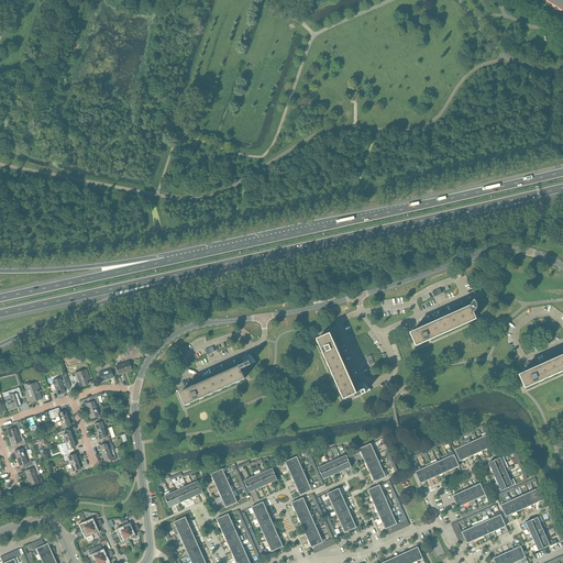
[(417,332),(411,334),(416,344),(417,345),(428,340),(430,340),(475,319),(476,319),(473,312),(474,312),(474,311),(475,311),(476,310),(476,309),(477,308),(477,307),(477,306),(477,305),(477,304),(476,302),(476,301),(475,301),(475,300),(474,300),(472,302),(471,302),(470,302),(468,302),(468,304),(467,304),(467,305),(466,305),(466,306),(466,307),(466,308),(467,309),(429,326),(429,324),(428,324),(427,323),(426,323),(426,322),(424,322),(423,322),(422,322),(421,322),(420,322),(419,323),(418,323),(418,324),(417,324),(417,326),(417,327),(416,327),(416,328),(416,329),(416,330),(416,331),(417,332)]
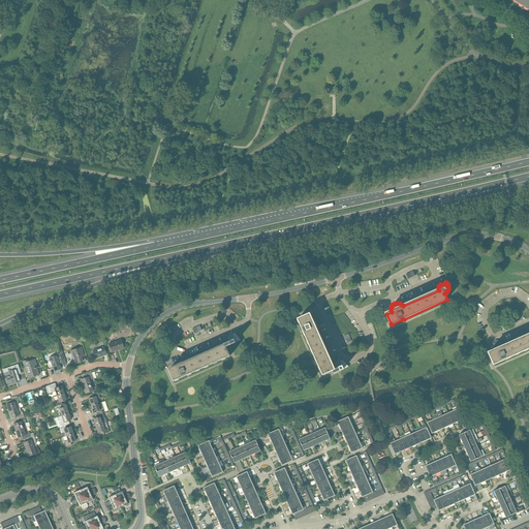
[(348,367),(343,361),(342,360),(340,361),(339,358),(335,364),(337,368),(335,369),(316,327),(317,327),(313,317),(311,318),(309,314),(298,319),(323,375),(333,370),(334,374),(339,371),(344,369),(348,367)]
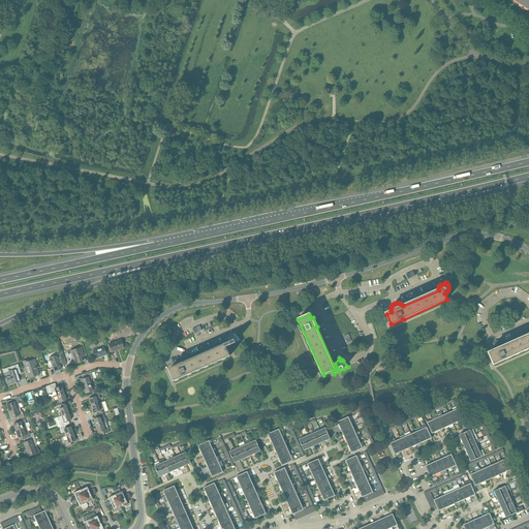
[(236,342),(241,340),(235,333),(232,334),(231,332),(227,337),(229,342),(230,345),(236,342)]
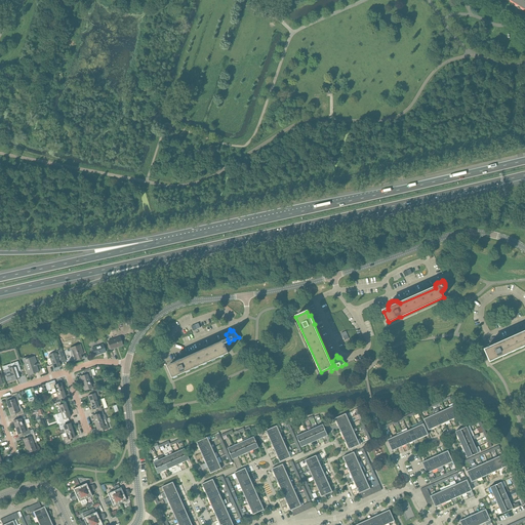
[(485,351),(489,360),(490,361),(524,345),(524,332),(498,345),(497,341),(492,344),(493,347),(485,351)]
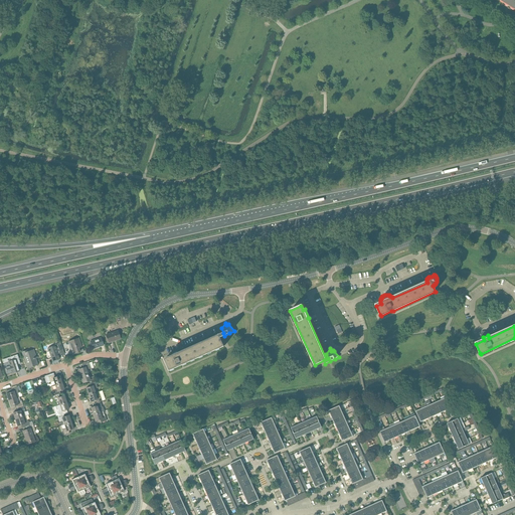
[(109,343),(120,339),(118,331),(106,335),(109,343)]
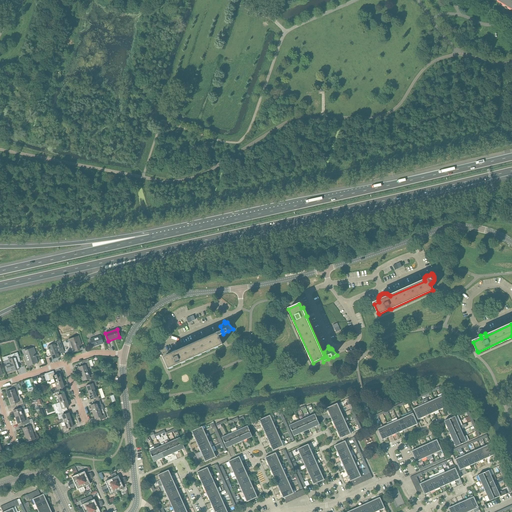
[(223,344),(222,343),(219,336),(223,334),(222,331),(217,333),(218,333),(177,351),(176,350),(171,352),(172,354),(164,358),(169,368),(223,344)]
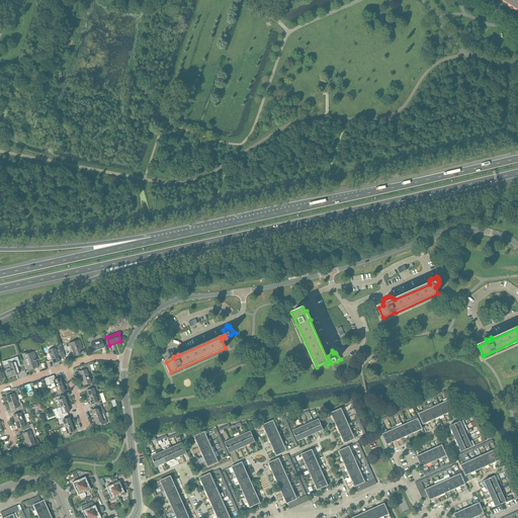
[(78,346),(81,345),(79,340),(68,344),(73,356),(80,354),(78,346)]
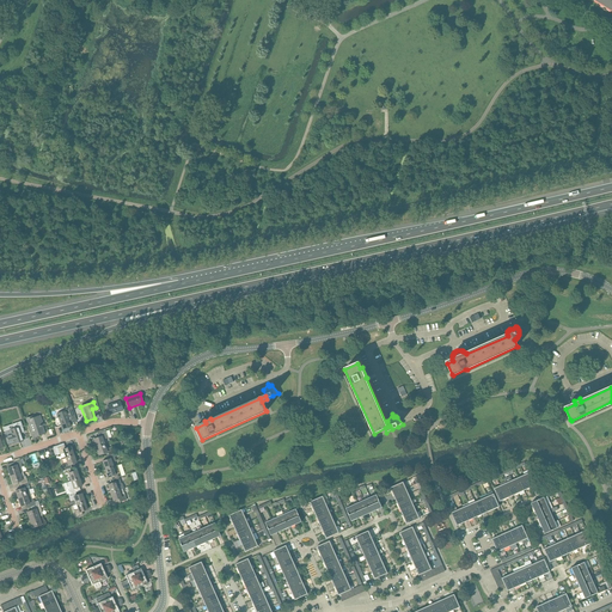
[(120,402),(108,405),(110,415),(123,410),(120,402)]
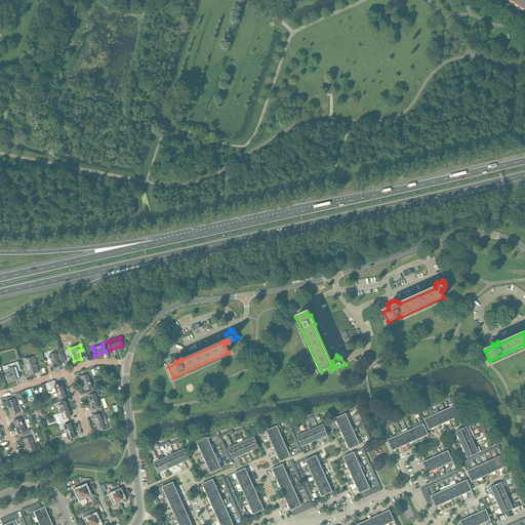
[(55,353),(49,355),(53,368),(61,365),(61,364),(59,362),(64,361),(66,360),(62,349),(59,350),(55,351),(55,353)]
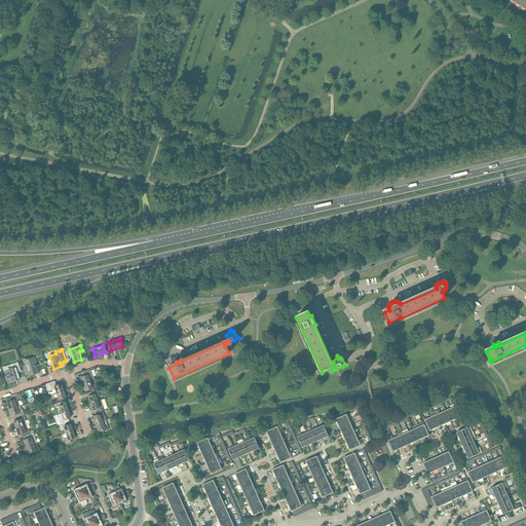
[(38,372),(33,358),(29,359),(28,358),(23,360),(28,376),(38,372)]
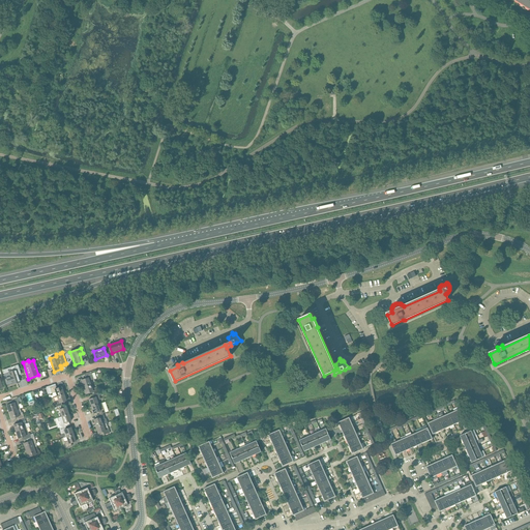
[(15,366),(3,370),(4,374),(5,375),(3,375),(6,385),(8,384),(8,385),(12,383),(12,384),(20,382),(18,376),(21,375),(18,364),(15,366)]
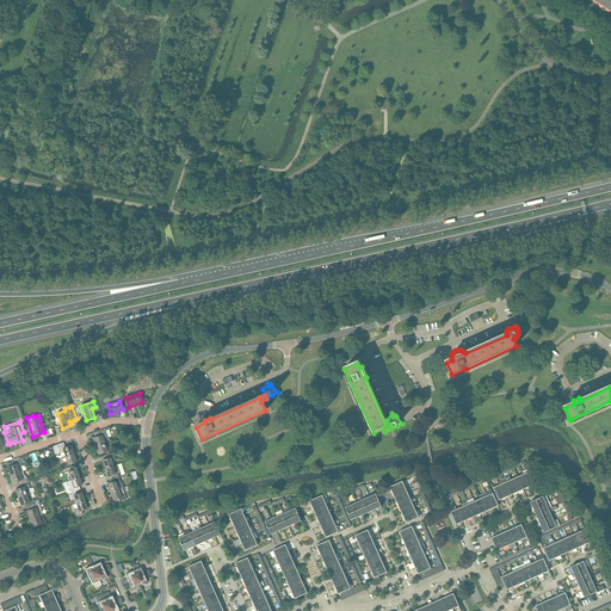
[(96,446),(104,444),(103,439),(107,437),(105,431),(98,433),(99,437),(93,438),(96,446)]
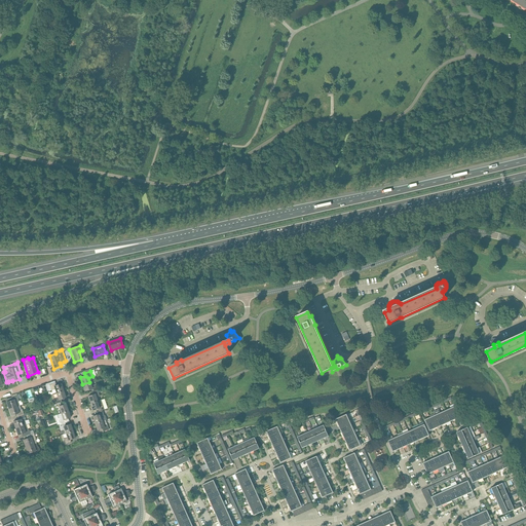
[(54,389),(57,393),(64,390),(61,384),(57,385),(55,382),(49,385),(47,385),(49,391),(51,390),(54,389)]
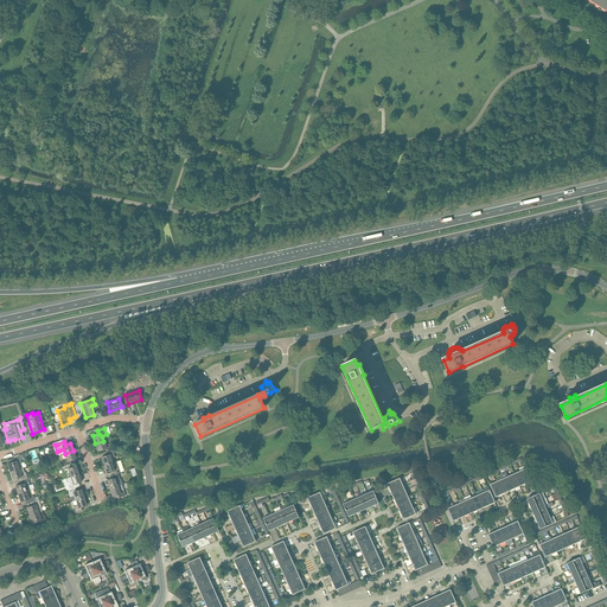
[(106,445),(103,441),(95,443),(97,452),(104,449),(106,453),(113,451),(110,443),(106,445)]
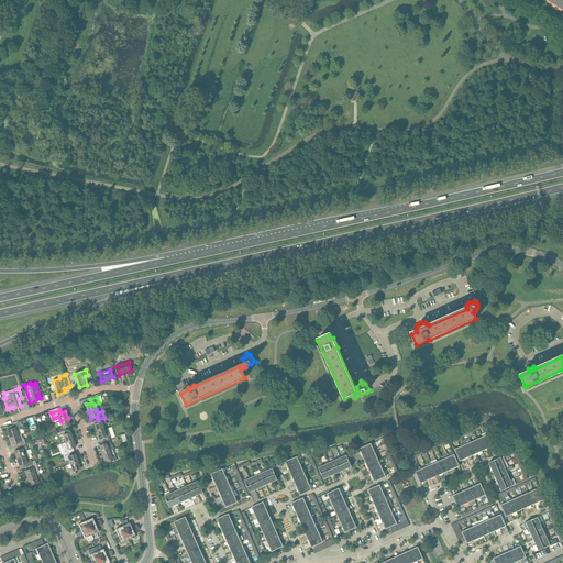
[(58,427),(61,432),(64,431),(66,430),(65,428),(70,426),(68,418),(61,421),(62,426),(58,427)]
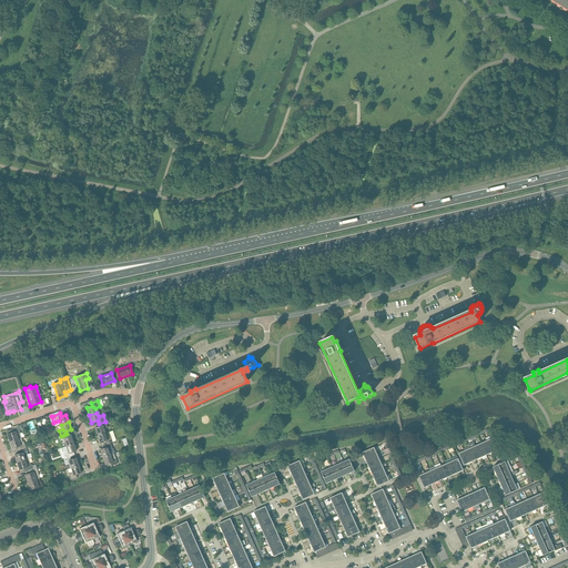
[(108,427),(105,422),(99,424),(100,426),(94,428),(98,436),(105,433),(103,428),(108,427)]
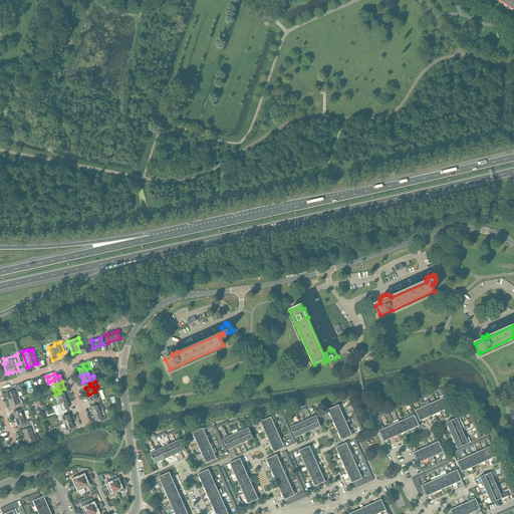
[(6,394),(8,400),(19,397),(18,393),(19,392),(17,387),(11,389),(12,392),(8,393),(6,394)]
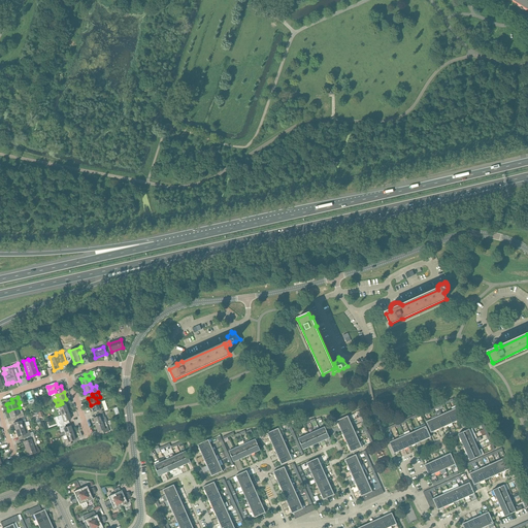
[(98,402),(91,405),(93,411),(98,410),(98,414),(102,411),(104,411),(101,402),(101,401),(98,402)]
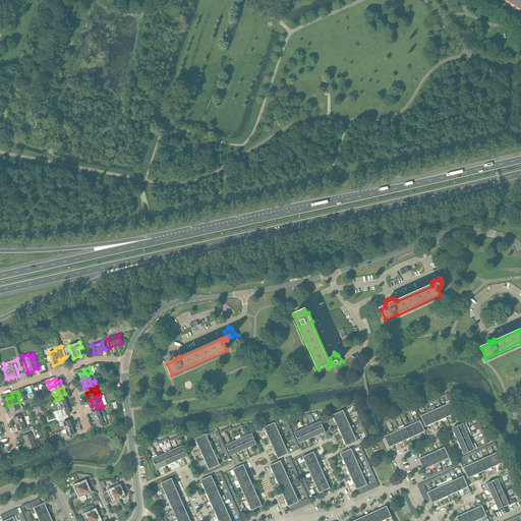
[(67,407),(65,400),(60,402),(59,399),(56,400),(54,401),(57,410),(67,407)]
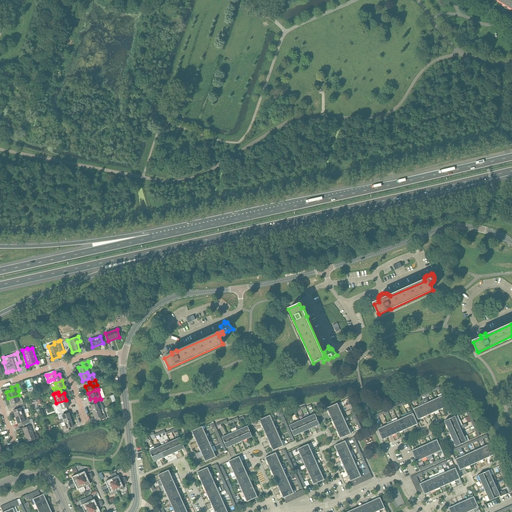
[(16,403),(17,406),(23,404),(22,401),(21,398),(20,398),(19,395),(8,398),(11,405),(16,403)]
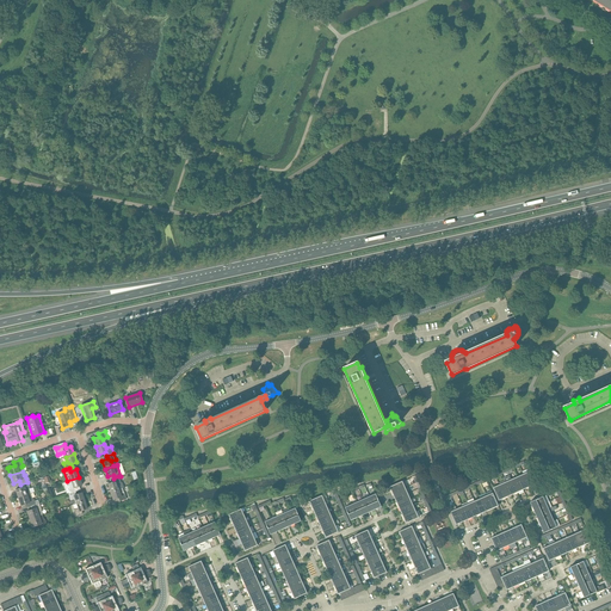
[(535,485),(530,471),(523,474),(529,487),(535,485)]
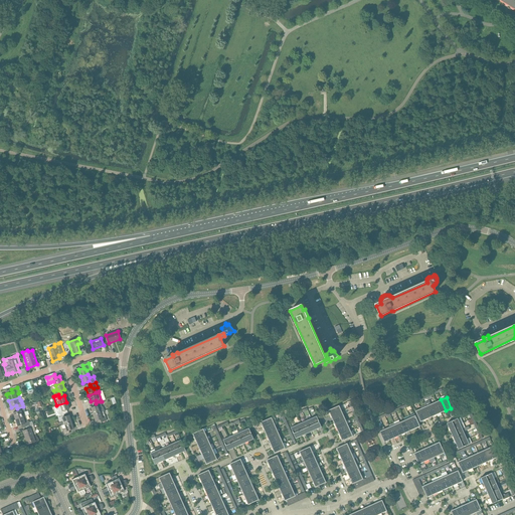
[(446,410),(441,399),(436,402),(441,412),(446,410)]
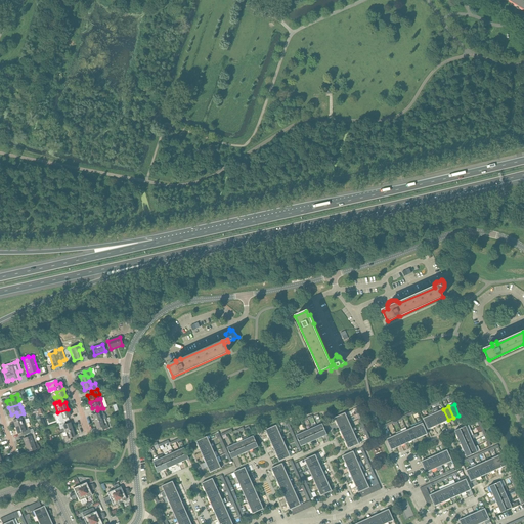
[(437,407),(432,410),(433,413),(438,425),(443,423),(438,411),(437,407)]
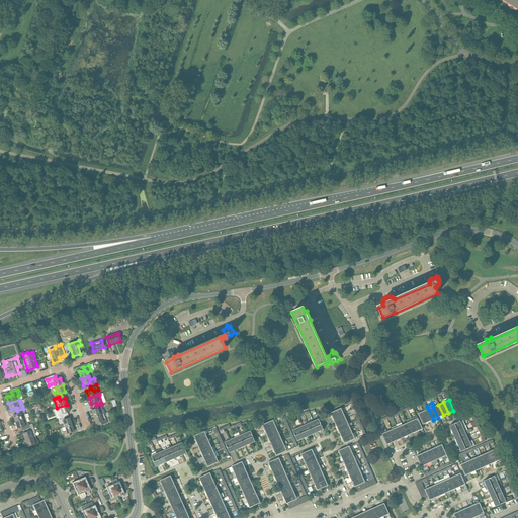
[(100,404),(96,406),(95,406),(96,409),(91,411),(93,417),(104,413),(103,409),(102,410),(100,404)]
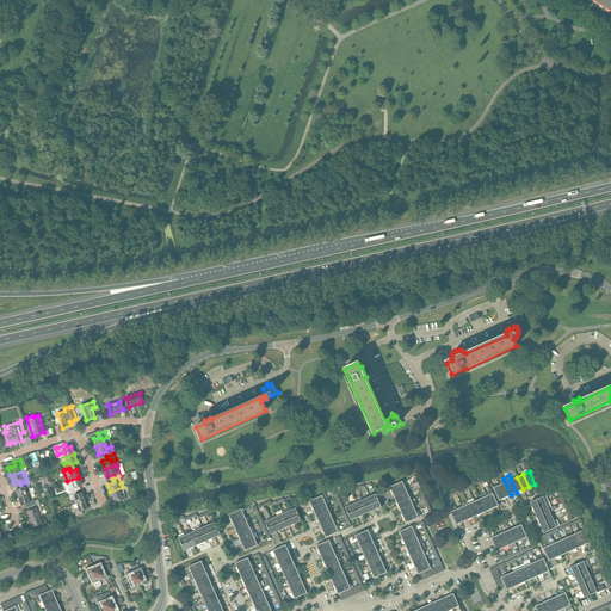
[(79,477),(67,481),(72,493),(75,492),(78,491),(80,489),(79,486),(81,486),(80,481),(81,481),(81,477),(79,479),(79,477)]
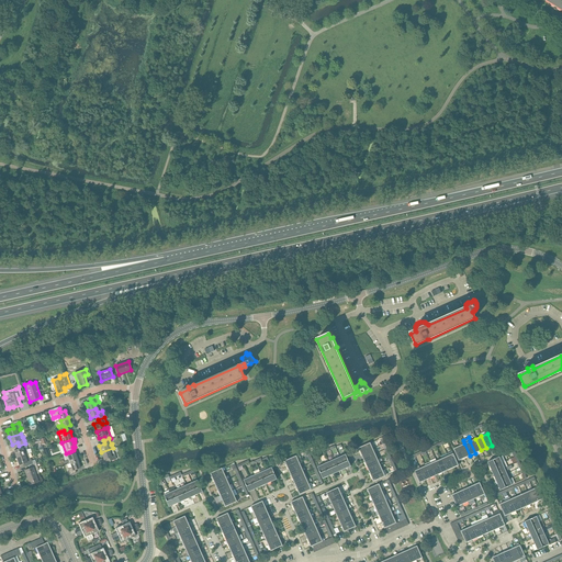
[(481,450),(475,439),(470,441),(475,453),(481,450)]
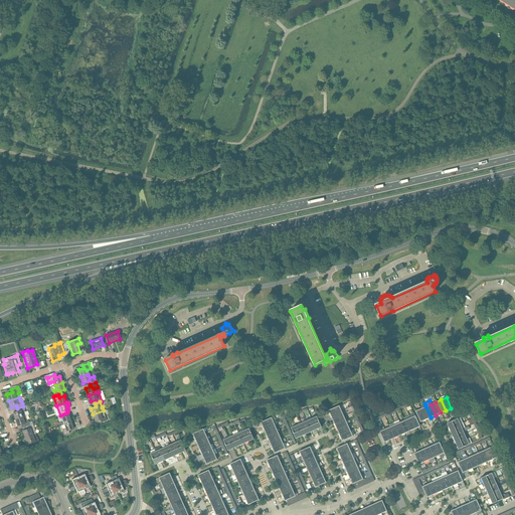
[(331,415),(341,410),(340,408),(339,405),(328,410),(331,415)]
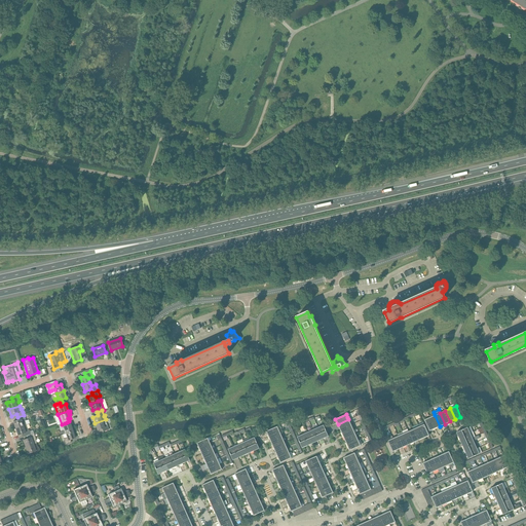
[(25,416),(24,415),(17,417),(19,420),(13,422),(15,428),(27,424),(25,421),(26,420),(25,416)]
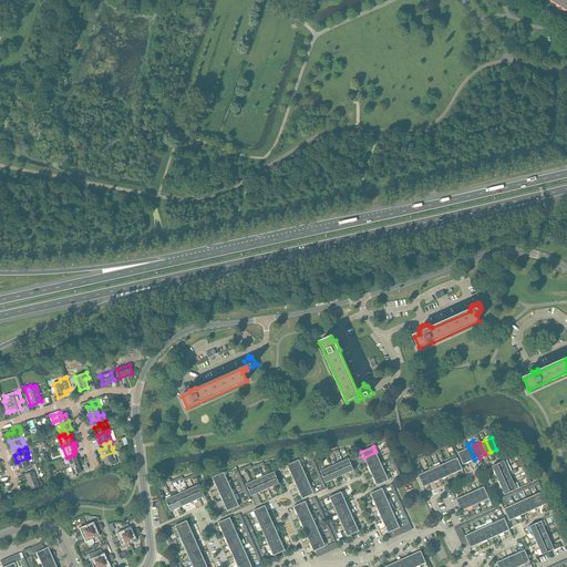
[(474,460),(468,447),(463,450),(468,462),(474,460)]
